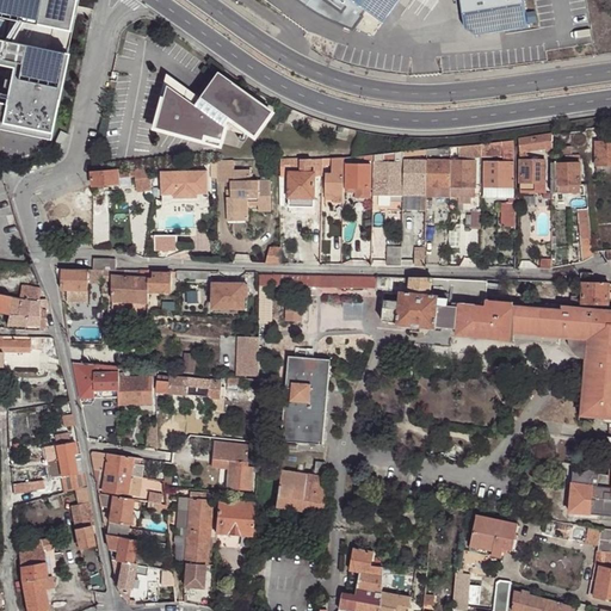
[(0,0),(0,115),(10,117),(32,0),(0,0)]
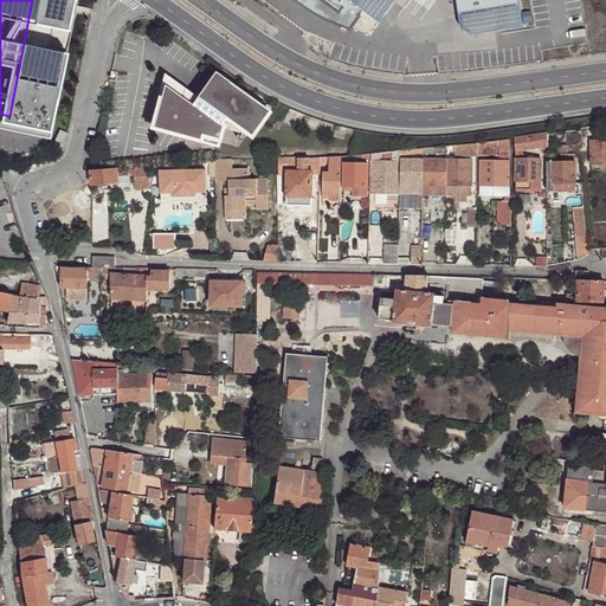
[(296,0),(326,20),(371,36),(395,0),(456,0),(461,27),(470,34),(523,27),(519,0),(296,0)]
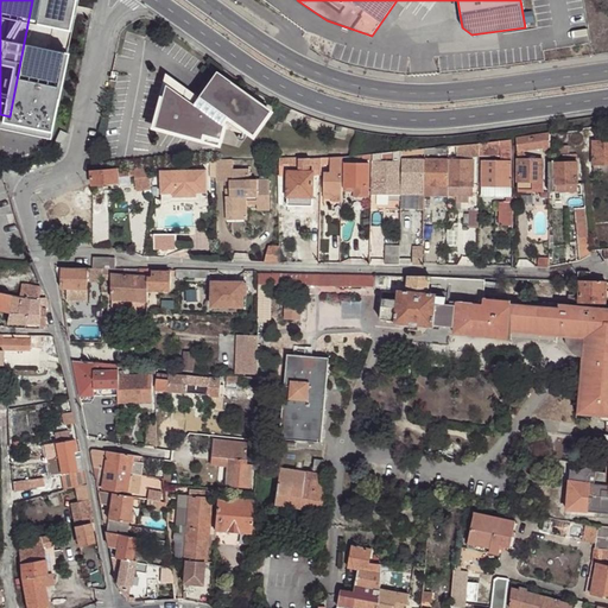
[(192,105),(165,84),(154,127),(219,143),(223,125),(220,122),(226,115),(252,134),(268,109),(215,71),(198,96),(198,95),(197,96),(192,105)]
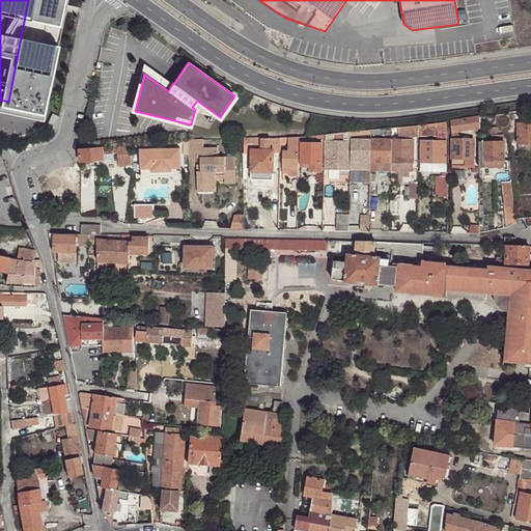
[(146,65),(144,74),(168,91),(172,84),(146,65)]
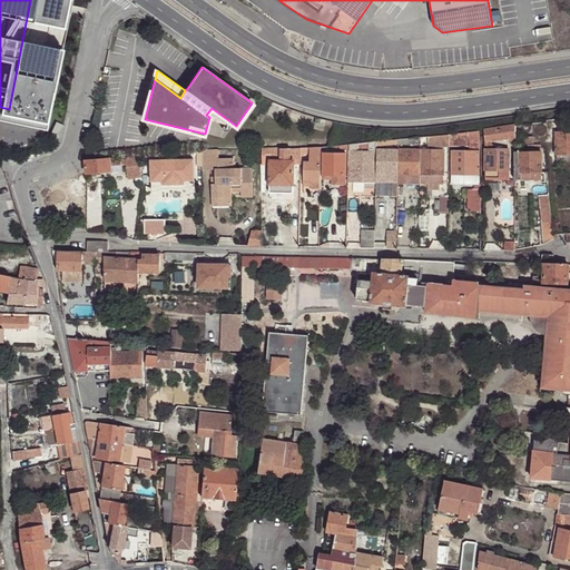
[(48,139),(53,143),(61,127),(56,124),(48,139)]
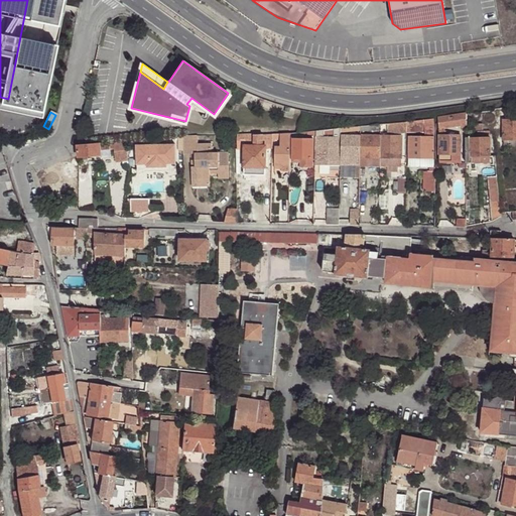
[(482,112),(467,114),(467,124),(467,128),(467,130),(483,130),(483,124),(476,124),(476,121),(482,121),(482,112)]
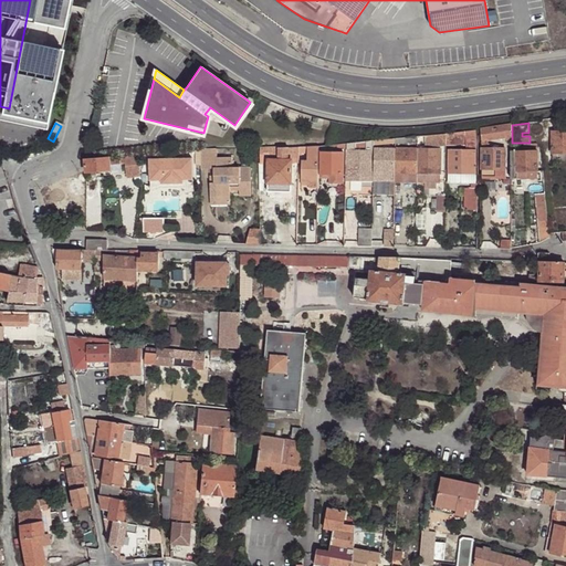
[(512,125),(480,129),(481,142),(488,140),(506,137),(512,136),(512,125)]
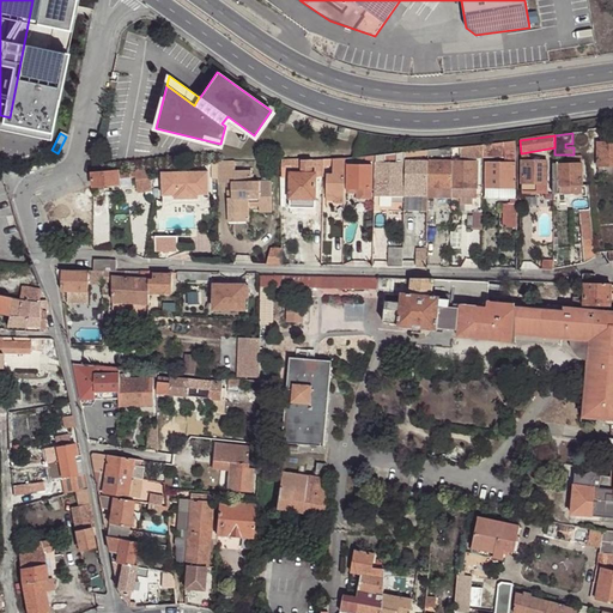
[(515,141),(502,143),(503,157),(504,163),(515,163),(516,157),(515,141)]
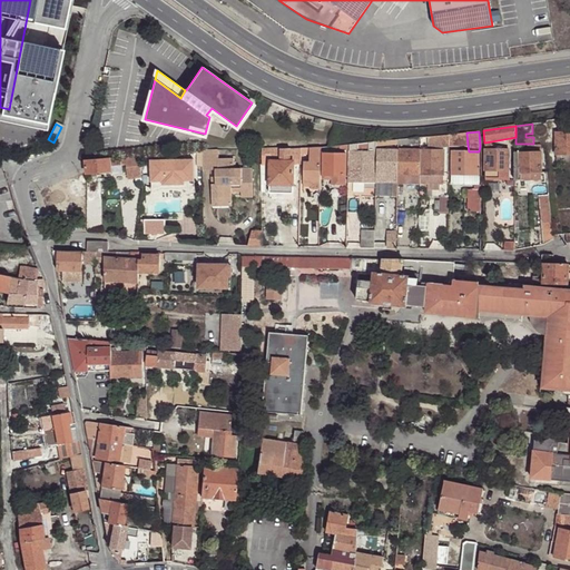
[(569,131),(564,131),(557,133),(556,155),(557,155),(569,154),(569,131)]
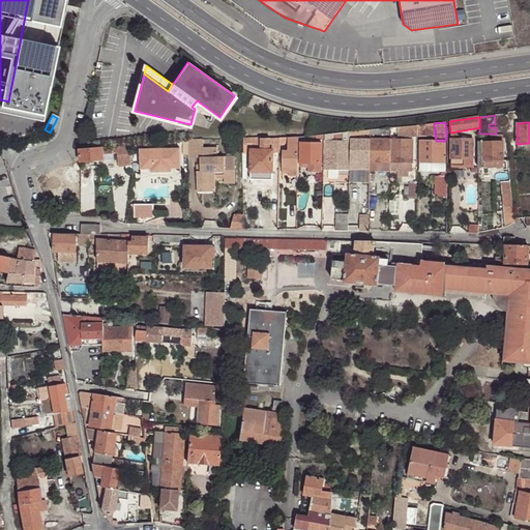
[(434,123),(416,125),(416,136),(435,136),(434,123)]
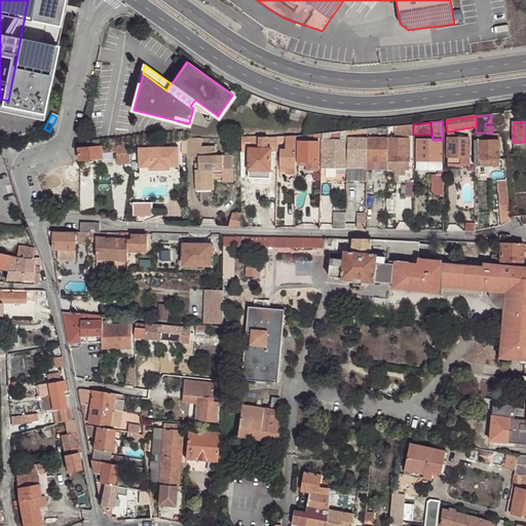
[(413,124),(393,126),(393,134),(395,136),(413,135),(413,124)]
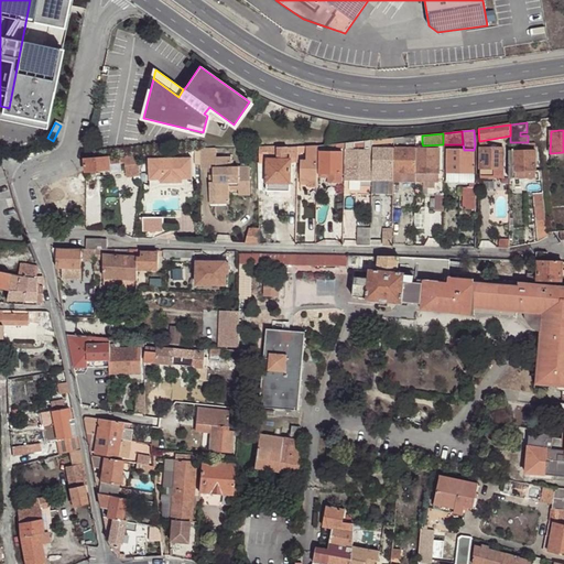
[(371,181),(372,150),(372,149),(372,144),(372,140),(366,141),(364,141),(364,150),(354,150),(354,142),(345,142),(345,147),(344,195),(350,195),(351,180),(371,181)]
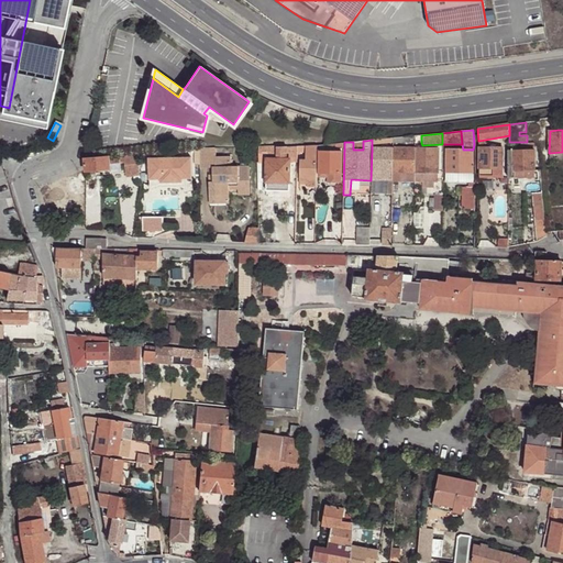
[(317,145),(306,146),(306,153),(306,161),(317,161),(317,145)]
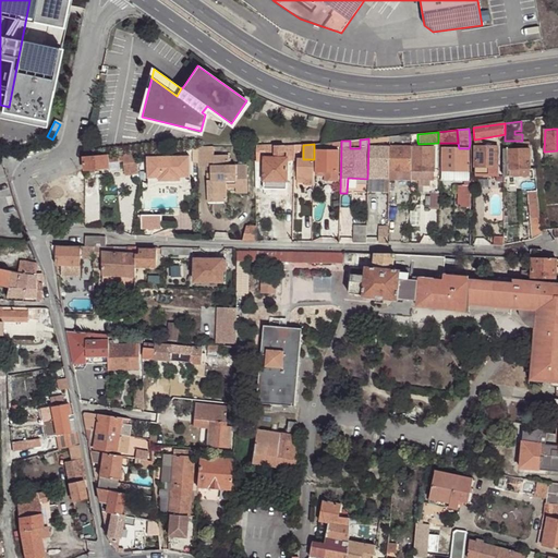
[(497,146),(481,146),(475,146),(475,173),(488,173),(490,173),(497,173),(497,146)]
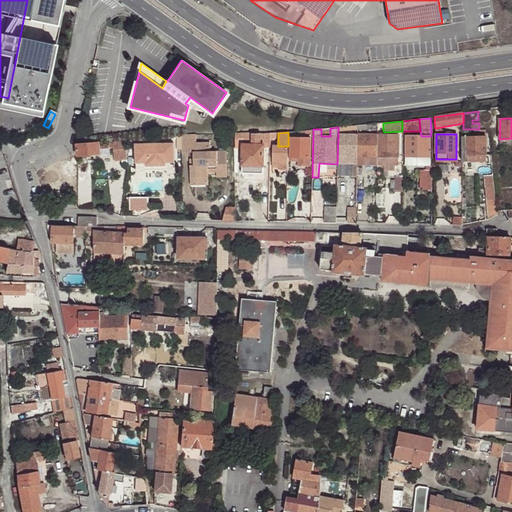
[(209,153),(209,146),(209,143),(196,143),(196,135),(181,135),(181,154),(194,153),(194,159),(194,166),(190,166),(190,179),(208,179),(208,173),(216,173),(227,173),(226,152),(211,153),(209,153)]
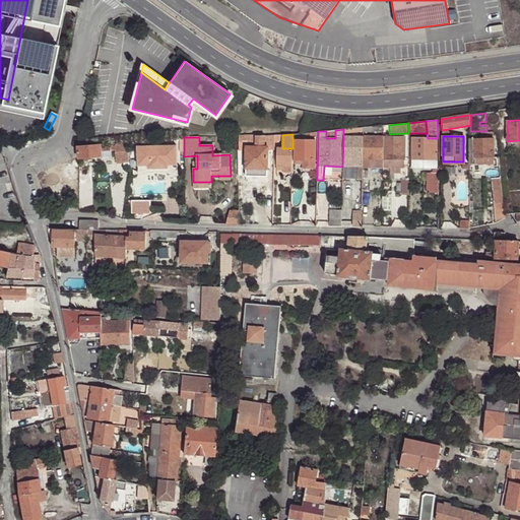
[(363,137),(343,137),(343,138),(342,167),(360,167),(363,167),(363,159),(363,137)]
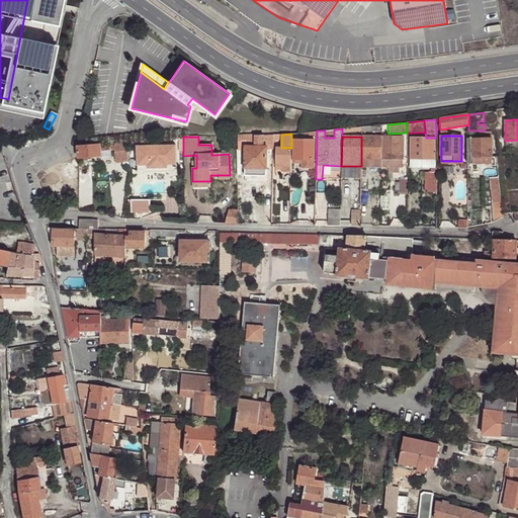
[(381,137),(361,137),(361,159),(381,159),(381,137)]
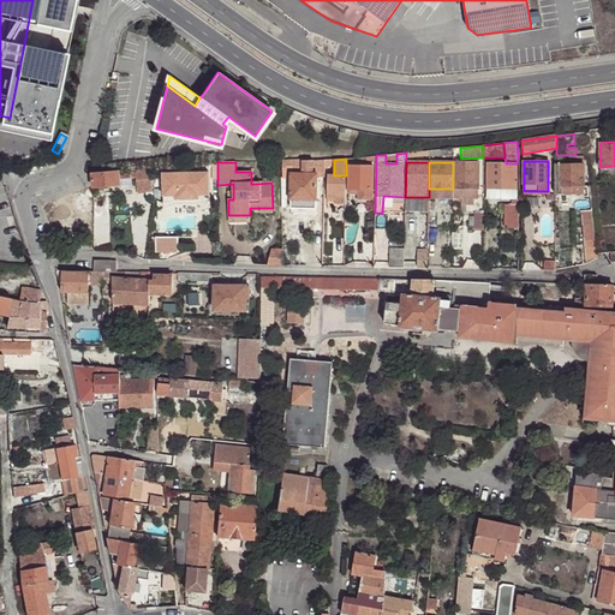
[(478,162),(453,162),(453,189),(477,189),(478,162)]
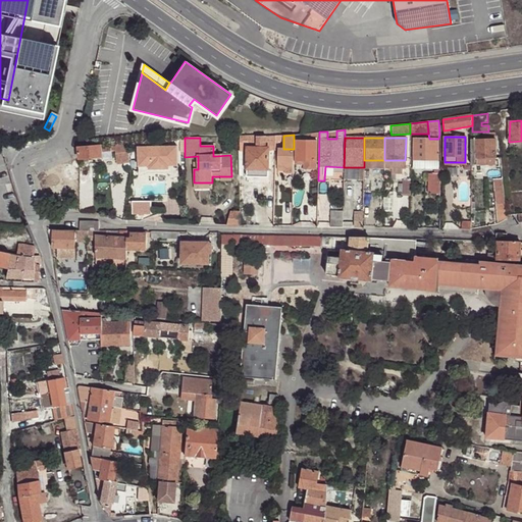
[(438,161),(438,139),(429,139),(413,138),(413,161),(422,161),(438,161)]
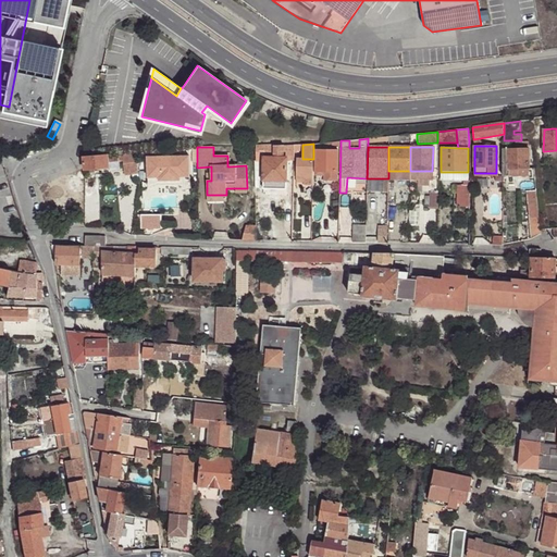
[(510,148),(504,148),(504,166),(503,176),(507,176),(529,175),(529,148),(510,148)]
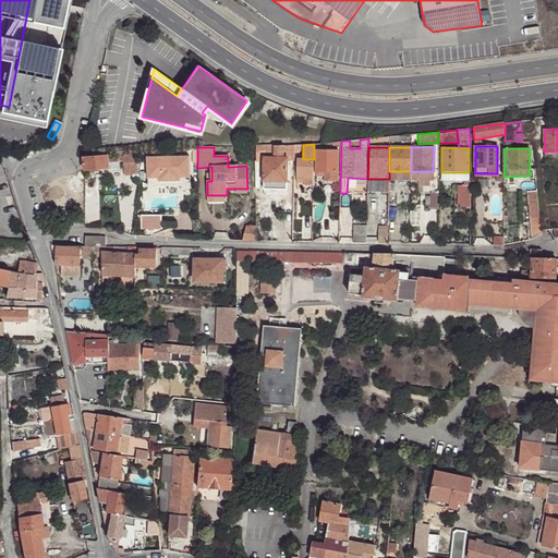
[(316,150),(316,181),(338,181),(338,150),(316,150)]
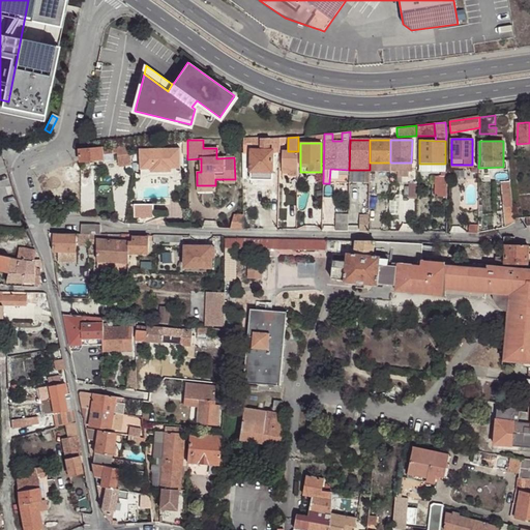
[(129,145),(101,147),(102,154),(117,153),(119,166),(131,164),(129,145)]
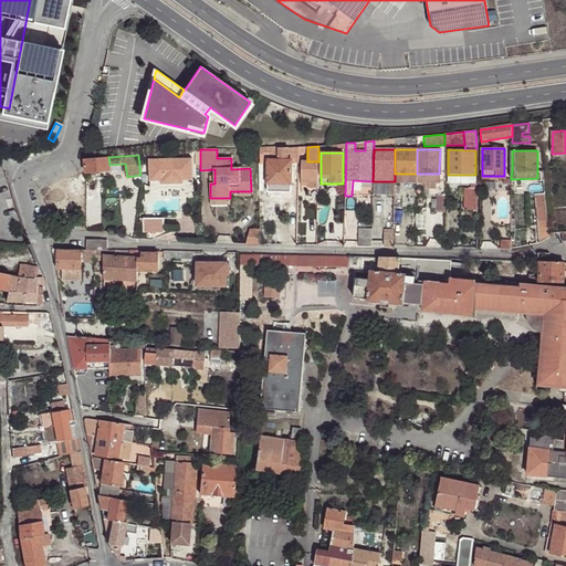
[(108,157),(84,159),(86,173),(111,170),(109,165),(108,157)]
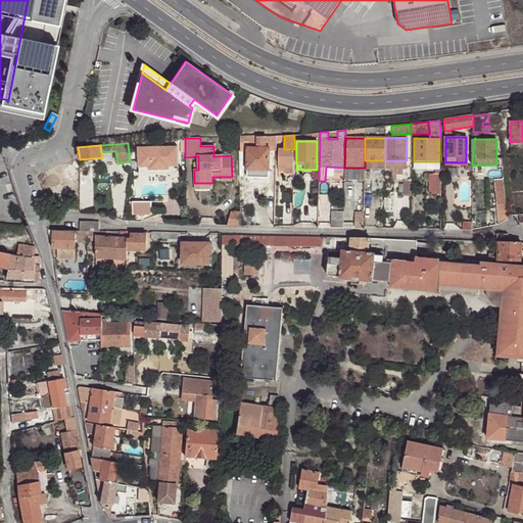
[(178,146),(138,146),(138,167),(150,167),(150,171),(171,171),(171,167),(178,167),(178,146)]
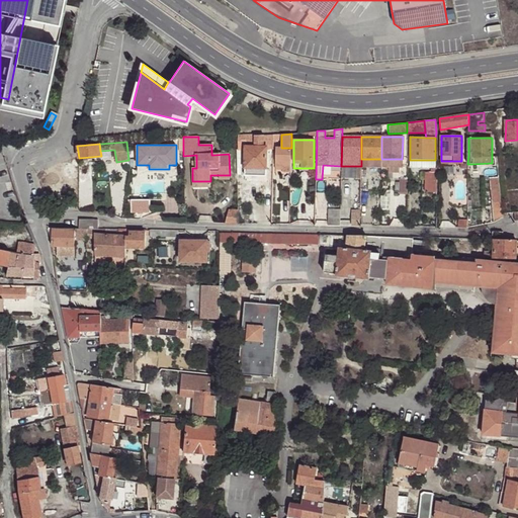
[(266,169),(267,150),(267,147),(264,147),(255,147),(246,147),(245,168),(257,168),(266,169)]
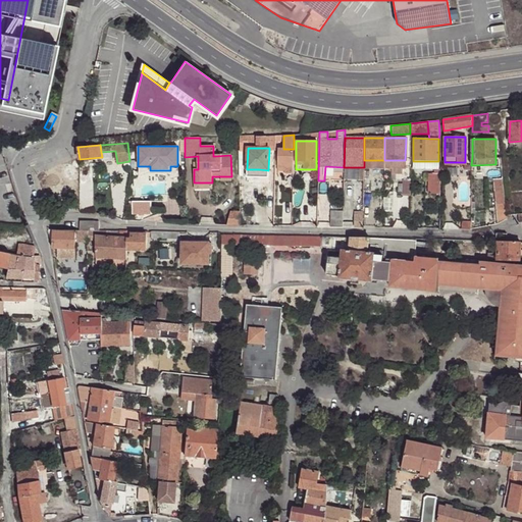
[(293,168),(294,149),(283,149),(278,148),(278,167),(284,168),(284,175),(294,175),(293,168)]
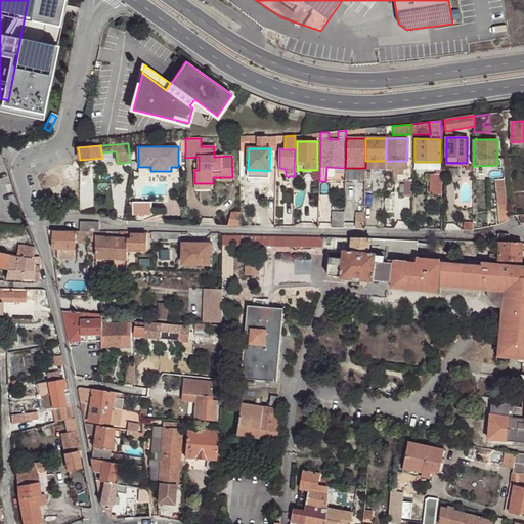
[(71,198),(66,182),(77,178),(72,164),(41,174),(51,205),(71,198)]
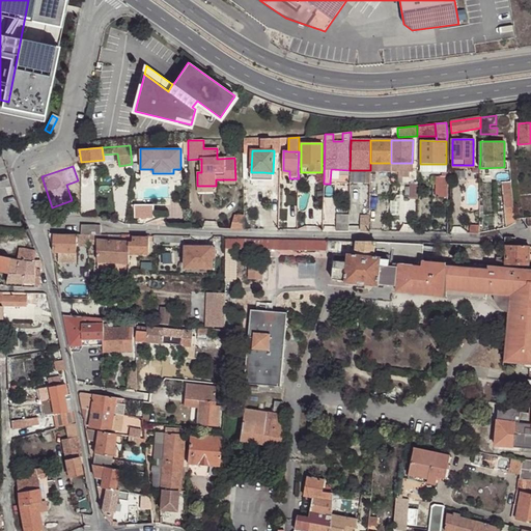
[(514,219),(511,183),(502,184),(506,229),(514,224),(514,219)]
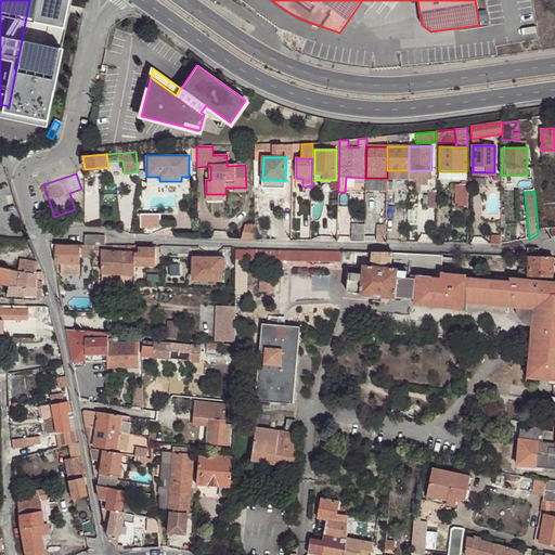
[(160,231),(160,215),(140,215),(140,230),(160,231)]
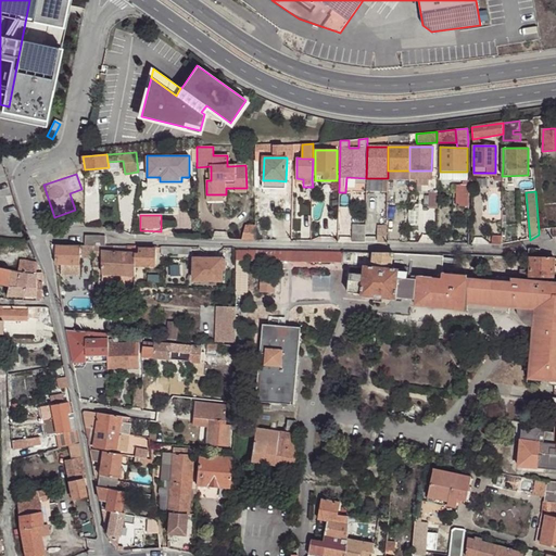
[(256,241),(256,226),(245,226),(241,240),(256,241)]
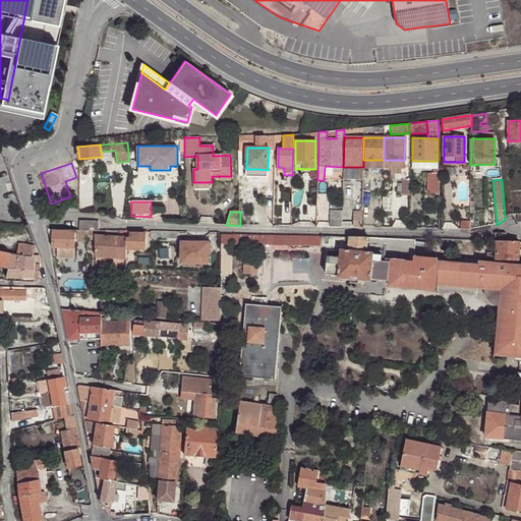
[(342,228),(342,212),(331,212),(330,227),(342,228)]
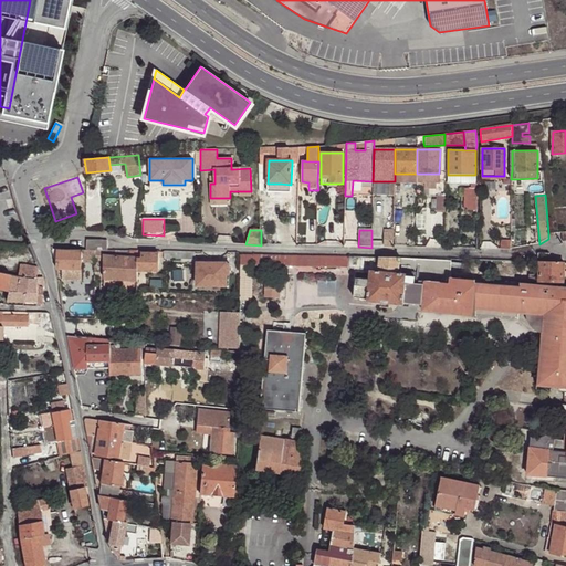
[(394,248),(394,236),(385,236),(384,248),(394,248)]
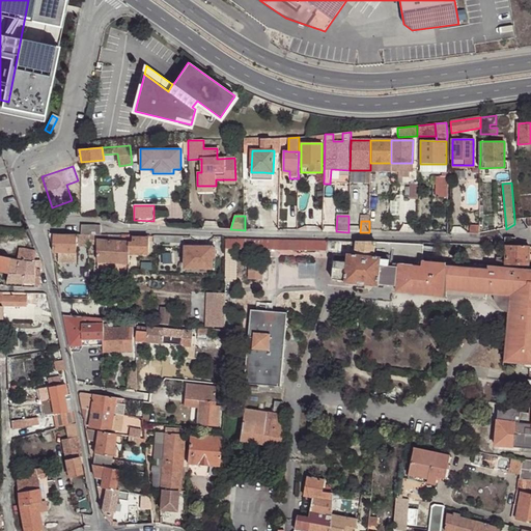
[(88,233),(88,235),(100,235),(100,225),(81,225),(81,233),(88,233)]
